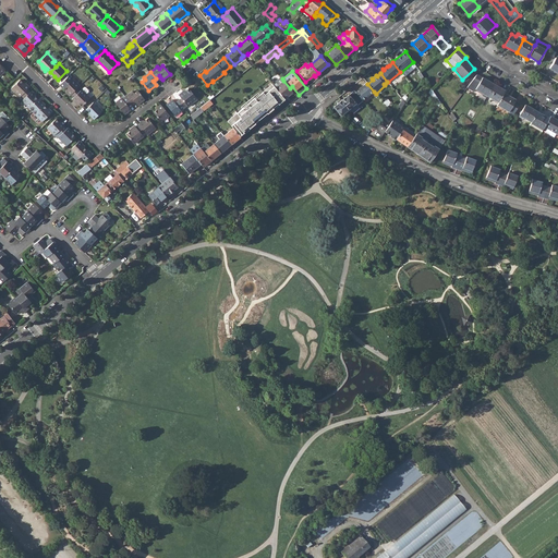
[(73,91),(76,87),(80,84),(69,74),(59,84),(62,87),(63,86),(67,89),(70,94),(73,96),(76,93),(73,91)]
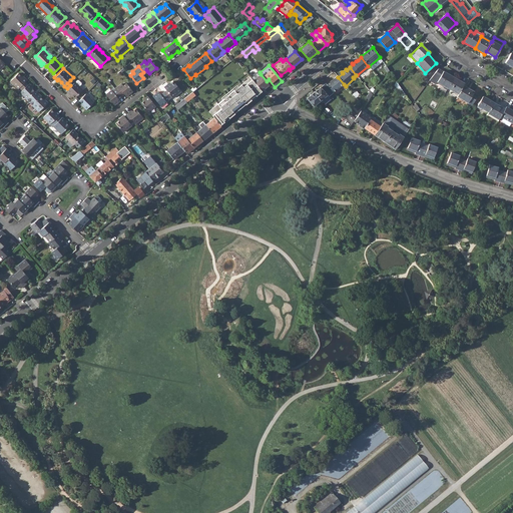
[(437,82),(448,89),(455,77),(444,71),(439,68),(429,81),(436,84),(437,82)]
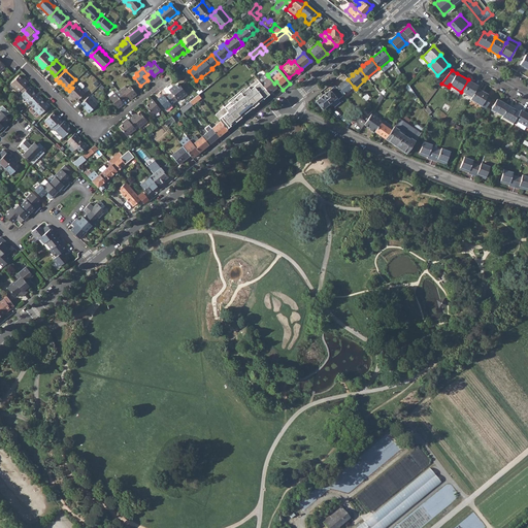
[(260,81),(261,83),(268,76),(267,74),(266,73),(258,79),(260,81)]
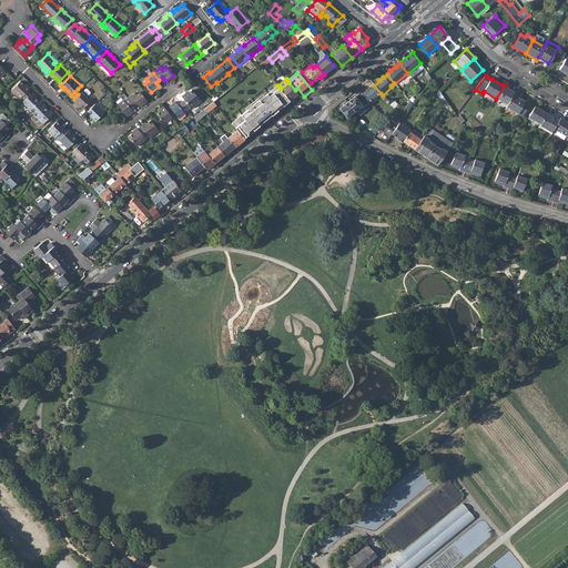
[(22,97),(24,99),(28,97),(26,93),(28,90),(30,88),(28,85),(27,87),(23,83),(20,81),(12,89),(20,98),(22,97)]
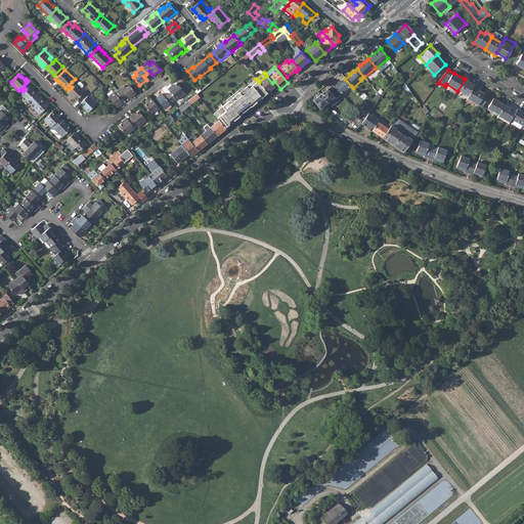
[(209,84),(210,86),(221,78),(220,75),(209,84)]
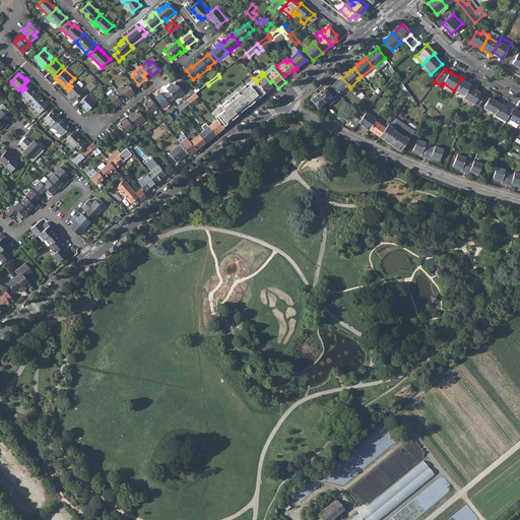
[(270,82),(264,75),(257,81),(265,92),(273,85),(270,82)]
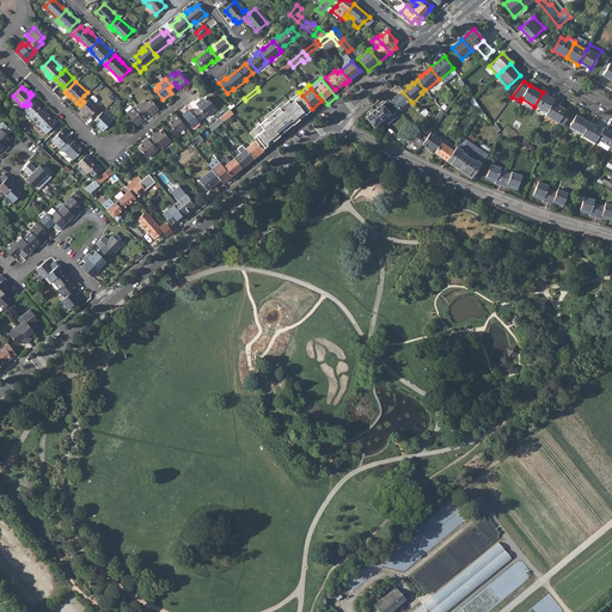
[(390,101),(398,110),(410,101),(403,92),(403,91),(402,91),(390,101)]
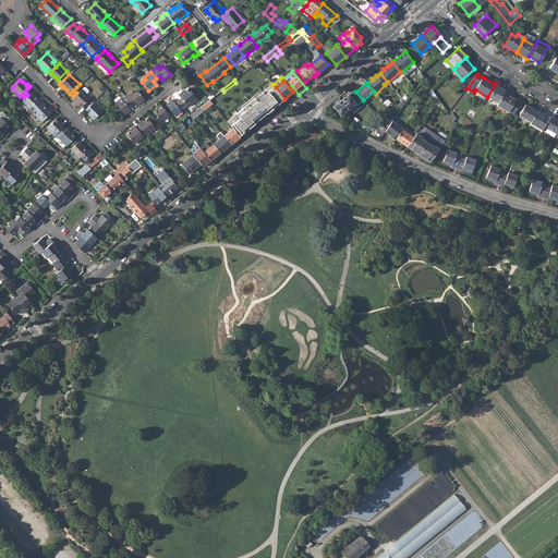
[(275,86),(273,84),(261,95),(258,93),(242,106),(243,108),(228,120),(233,128),(239,135),(284,99),(275,86)]
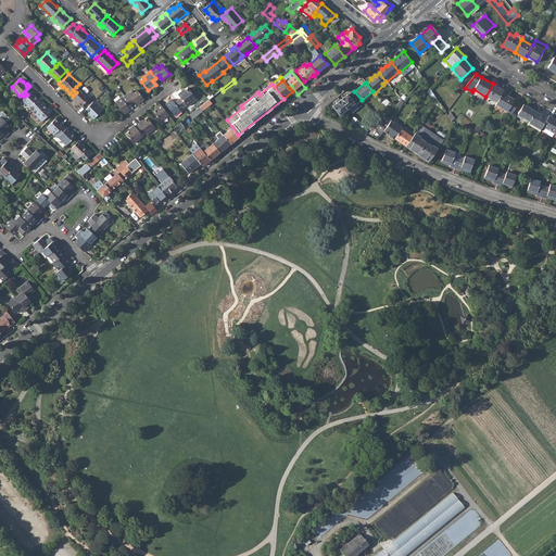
[(485,97),(497,103),(503,93),(504,91),(493,84),(485,97)]
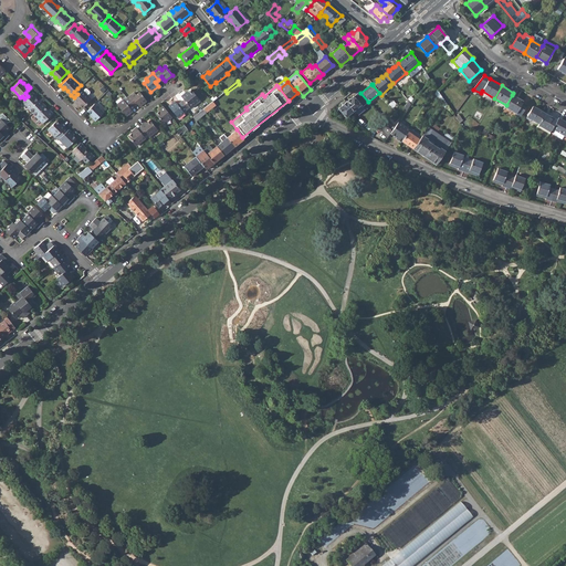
[(73,100),(75,102),(76,102),(79,104),(82,107),(91,98),(86,94),(82,90),(81,92),(77,88),(74,92),(77,94),(74,97),(73,100)]
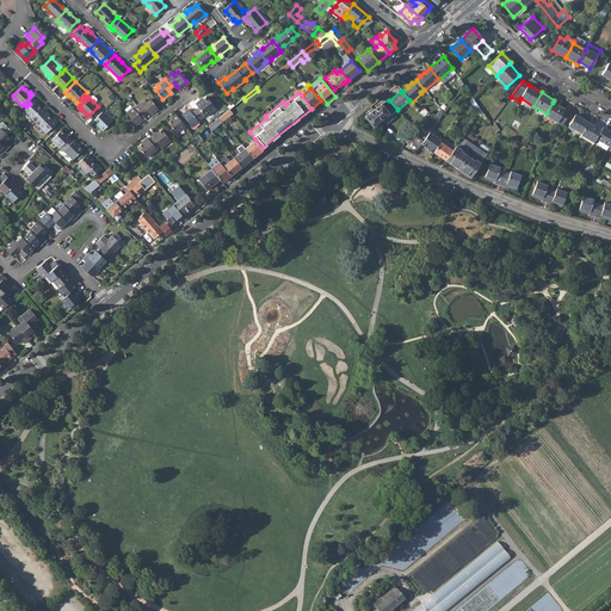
[(44,111),(38,105),(34,99),(30,97),(28,100),(30,104),(26,106),(24,110),(35,122),(44,111)]
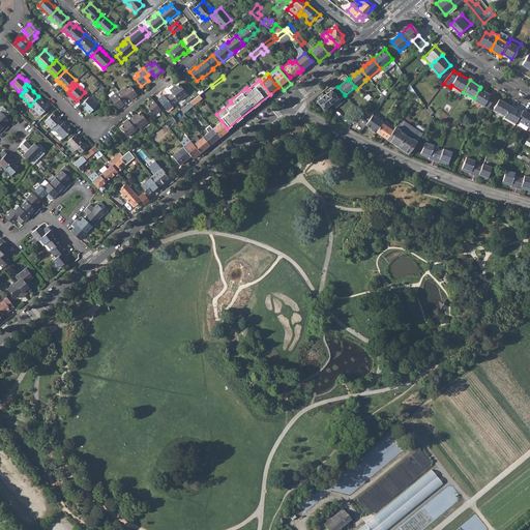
[(178,100),(184,95),(187,93),(179,84),(176,86),(174,88),(173,87),(170,90),(172,92),(169,95),(175,101),(177,99),(178,100)]
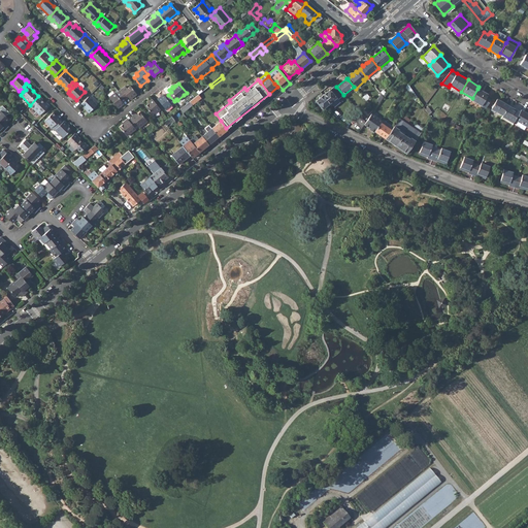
[(119,91),(124,98),(127,95),(128,96),(130,99),(137,93),(130,85),(127,88),(126,86),(119,91)]
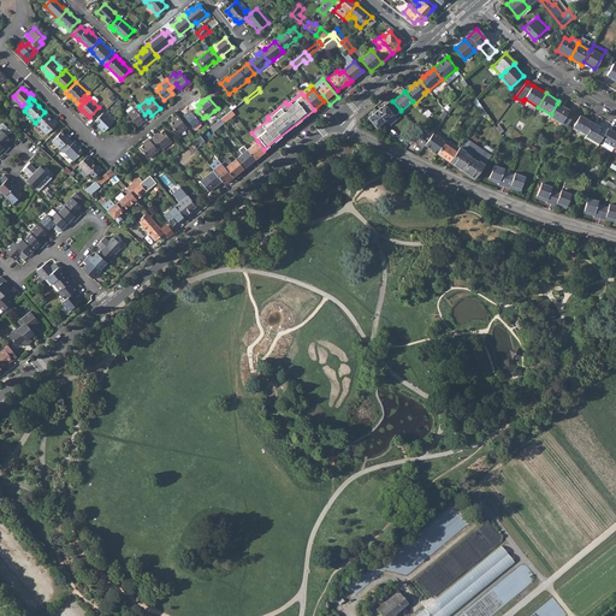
[(235,113),(248,102),(247,101),(246,99),(231,110),(235,113)]
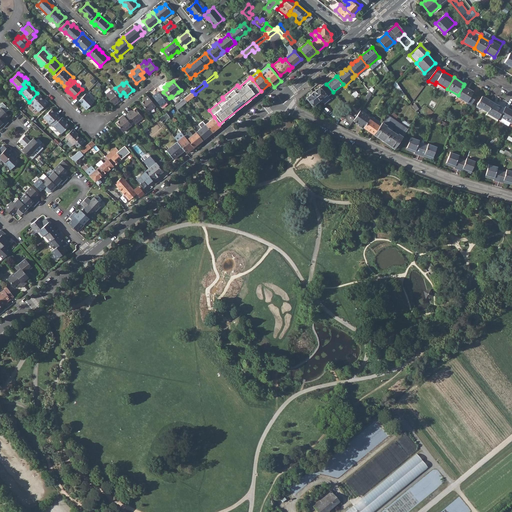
[(313,92),(320,101),(327,95),(328,97),(333,93),(333,92),(326,84),(325,83),(313,92)]
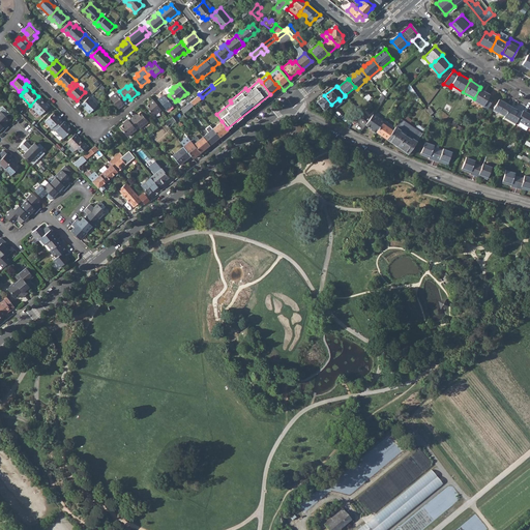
[(482,109),(488,112),(494,99),(490,96),(490,95),(479,89),(474,98),(473,100),(483,107),(482,109)]
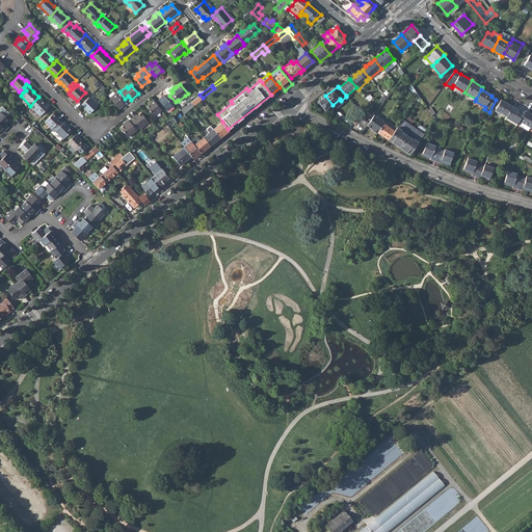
[(110,98),(117,108),(121,105),(122,106),(125,104),(122,101),(125,99),(120,91),(117,94),(116,92),(110,98)]
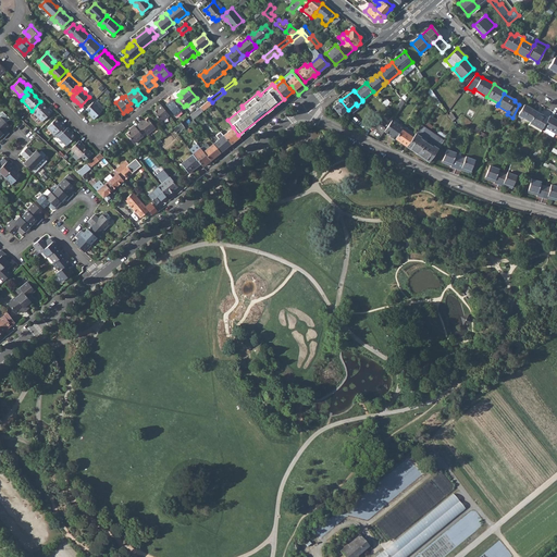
[(172,99),(169,101),(170,102),(166,104),(175,115),(182,110),(181,109),(184,107),(177,100),(175,102),(172,99)]
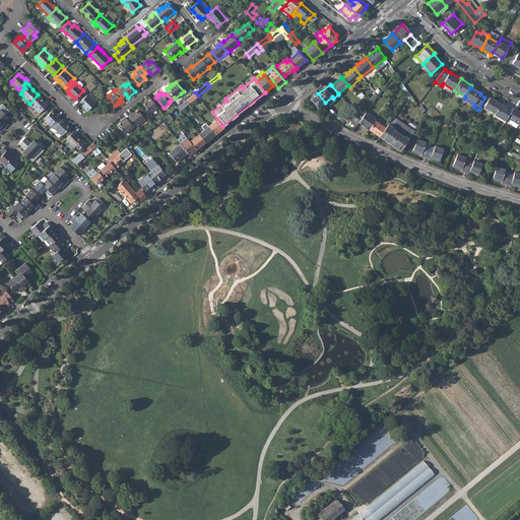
[(187,100),(189,103),(198,95),(195,92),(187,100)]
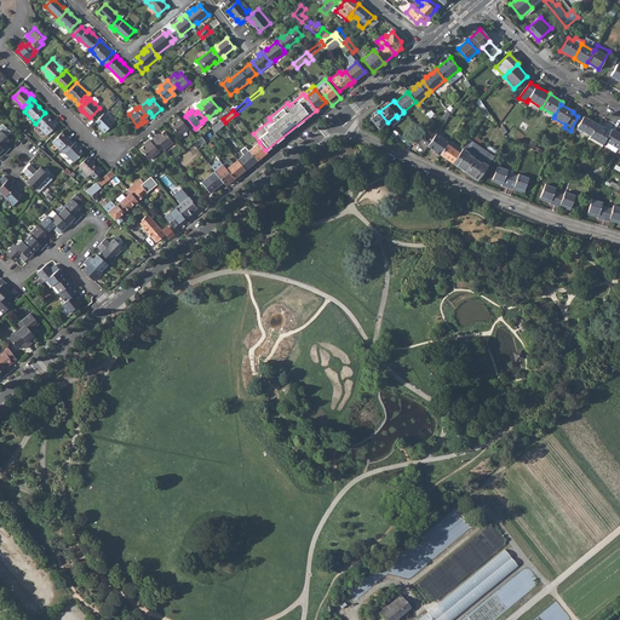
[(371,119),(379,128),(388,122),(379,112),(371,119)]
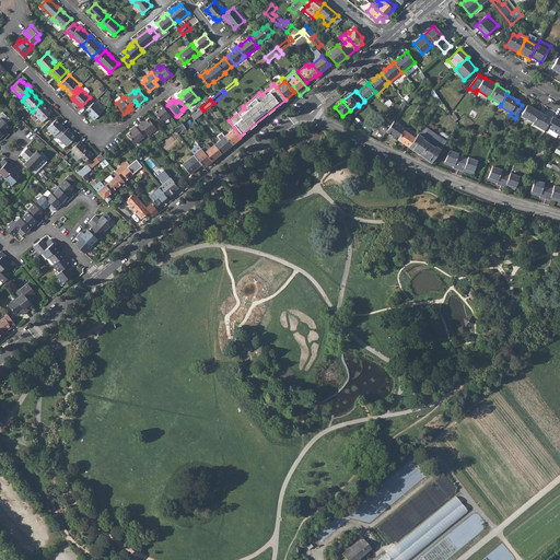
[(42,102),(41,102),(32,112),(43,121),(53,112),(49,109),(48,109),(47,108),(44,105),(45,105),(42,102)]
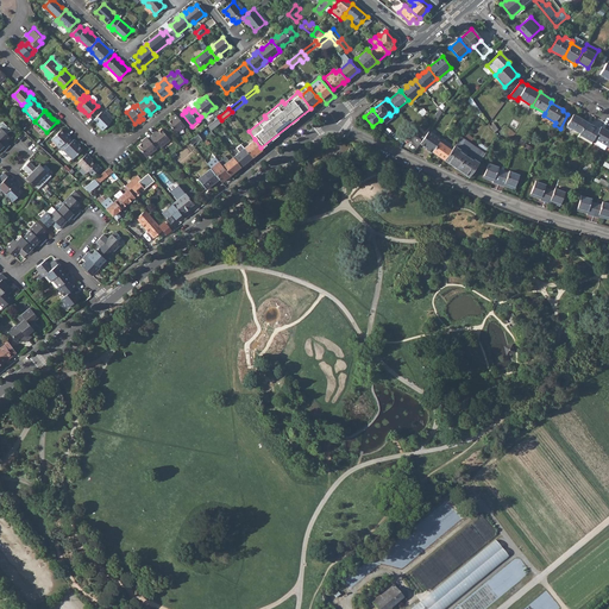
[(94,119),(98,123),(100,125),(99,126),(102,130),(111,120),(101,111),(94,119)]
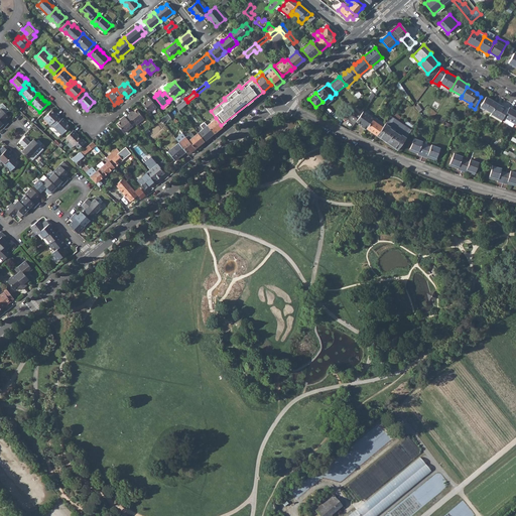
[(156,106),(149,97),(145,101),(141,104),(148,112),(156,106)]
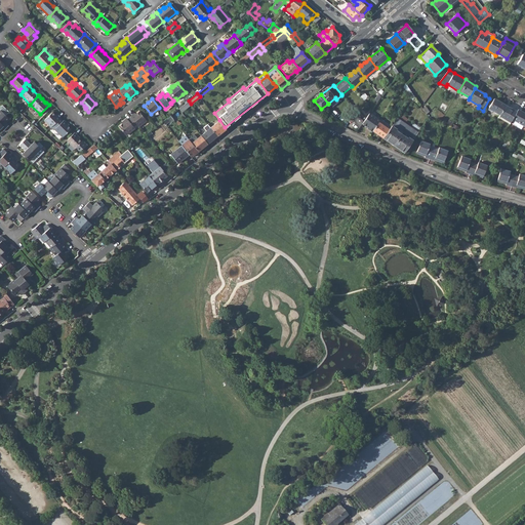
[(493,112),(500,116),(506,106),(494,99),(488,110),(493,113),(493,112)]
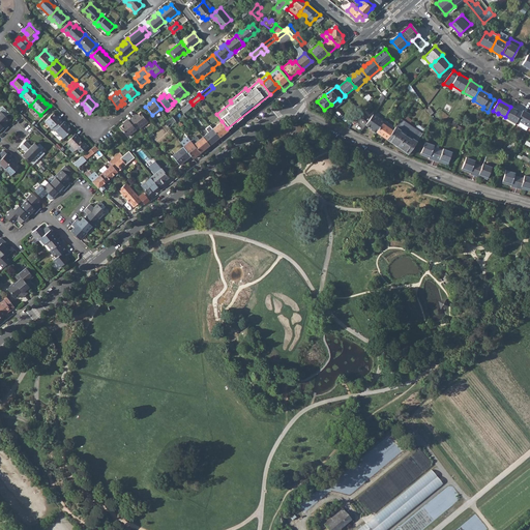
[(181,110),(184,113),(193,107),(189,104),(181,110)]
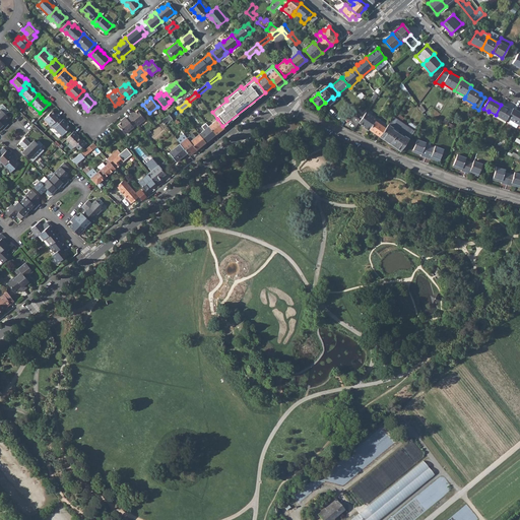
[(496,115),(495,116),(506,122),(508,119),(512,111),(501,105),(496,115)]
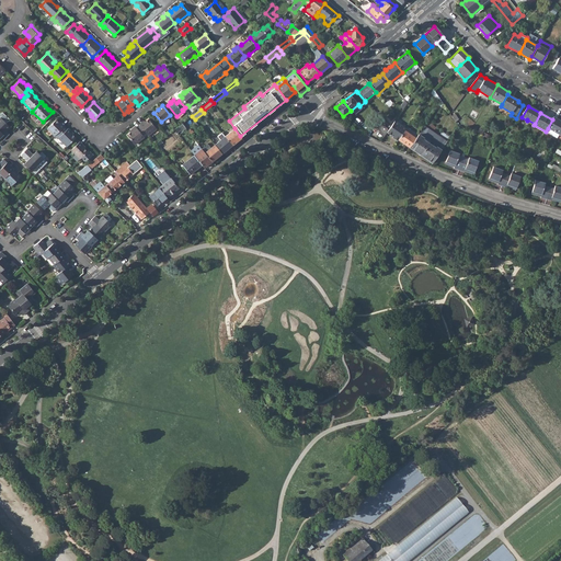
[(0,130),(7,137),(10,134),(7,130),(11,126),(1,117),(0,117),(0,130)]
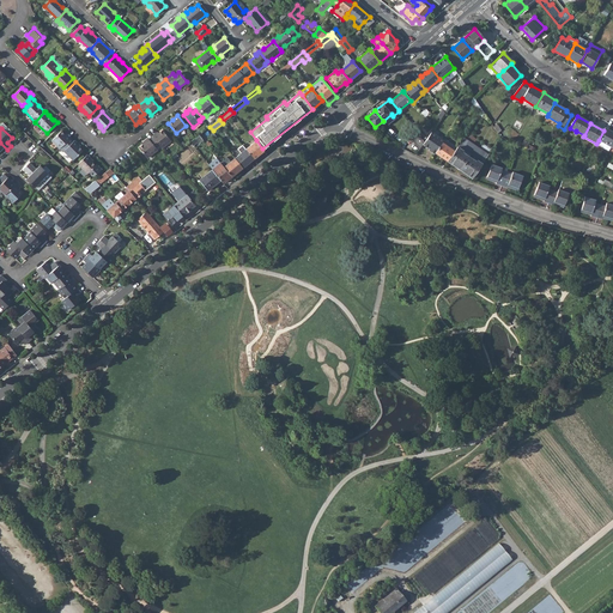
[(604,131),(599,140),(601,141),(599,146),(608,151),(611,147),(612,144),(612,133),(605,128),(604,131)]
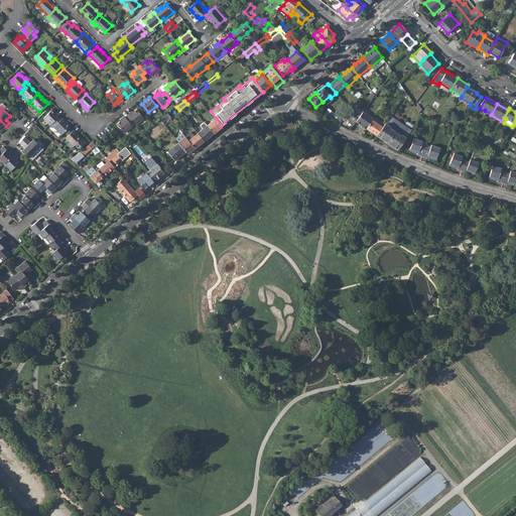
[(136,109),(133,112),(128,115),(134,121),(136,124),(143,118),(136,109)]
